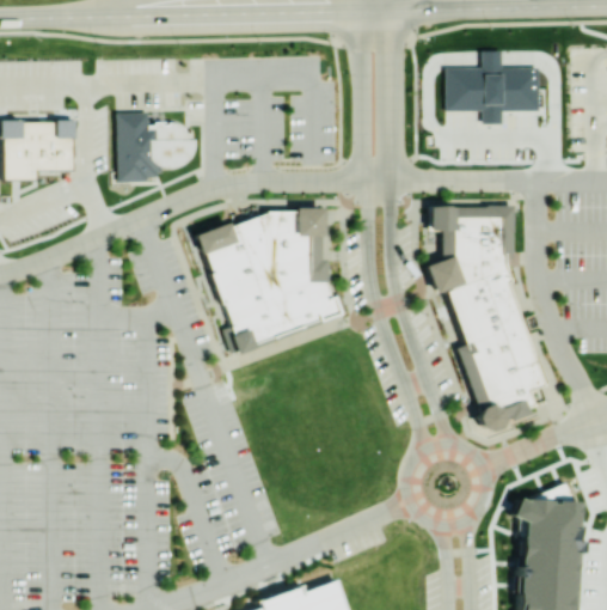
[(540,68),(503,68),(503,50),(484,52),(484,68),(447,68),(447,111),(482,111),(482,124),(503,124),(503,111),(540,111),(540,68)]
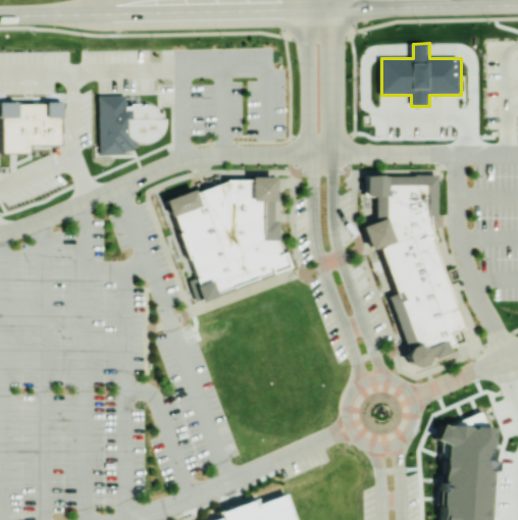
[(64,103),(2,103),(3,154),(27,154),(27,147),(61,147),(61,117),(64,117),(64,103)]
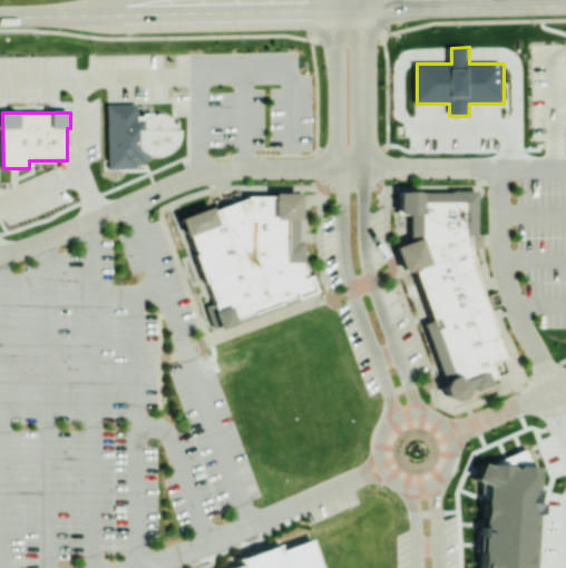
[(472,185),(400,201),(403,216),(410,215),(416,242),(398,246),(403,273),(420,270),(430,322),(447,403),(496,393),(494,378),(505,375),(477,242),(484,241),(472,185)]
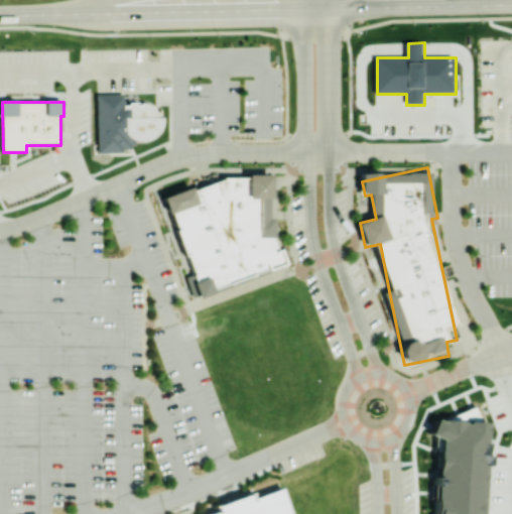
[(196,299),(216,294),(214,286),(288,269),(283,248),(280,249),(273,219),(277,218),(267,173),(246,178),(249,193),(245,194),(243,186),(241,186),(238,178),(171,194),(196,299)]
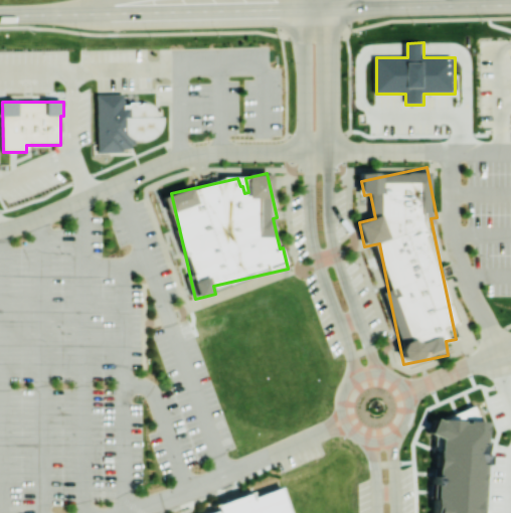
[(482,512),(485,463),(492,464),(492,457),(486,457),(487,421),(469,421),(469,416),(433,415),(432,437),(439,437),(435,512),(482,512)]
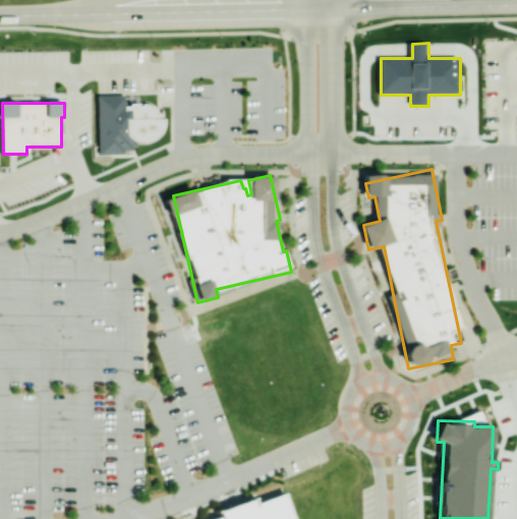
[(223,518),(220,510),(255,498),(257,504),(288,494),(296,518),(223,518)]
